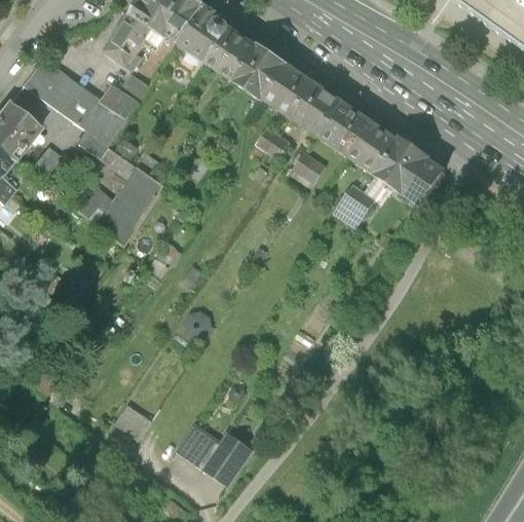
[(203,5),(195,0),(139,0),(131,13),(152,28),(177,44),(203,5)]
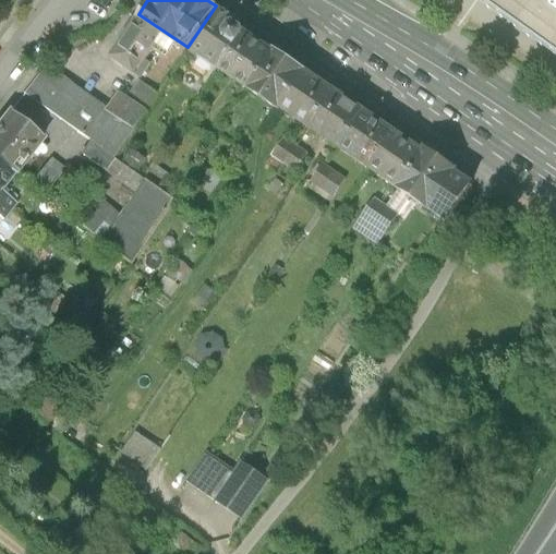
[(494,0),(555,43),(555,0),(494,0)]
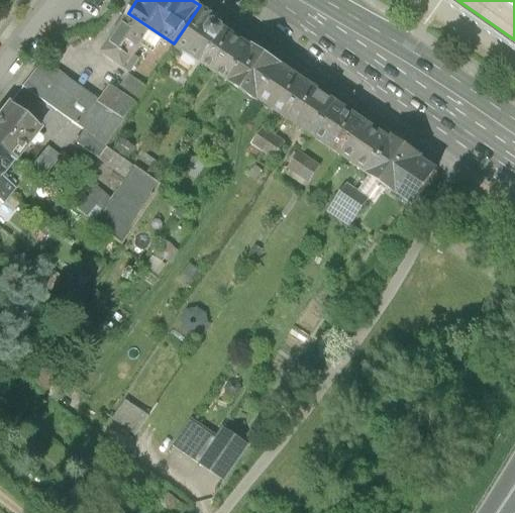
[(174,43),(201,62),(225,26),(212,17),(213,14),(200,5),(174,43)]
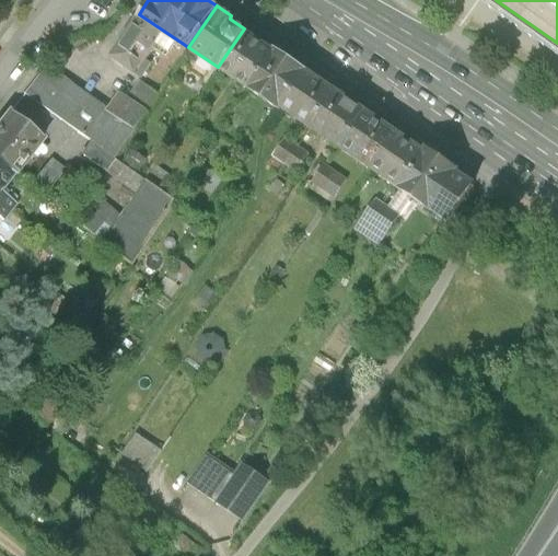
[(142,58),(162,30),(139,14),(112,57),(138,74),(148,61),(142,58)]
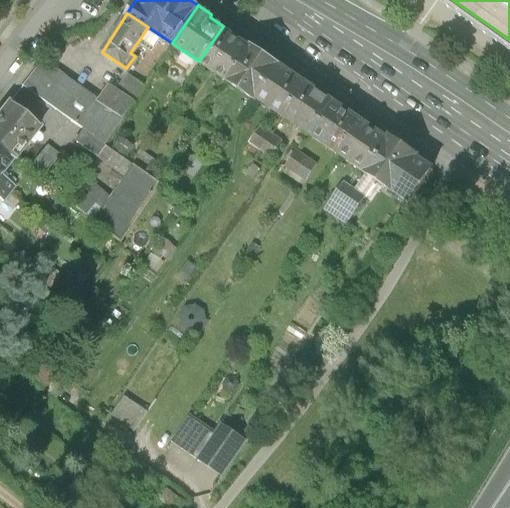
[(199,61),(226,79),(250,44),(223,26),(199,61)]
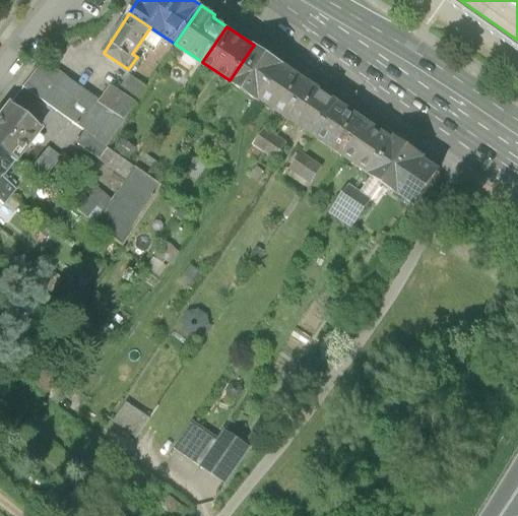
[(282,64),(254,45),(230,80),(258,100),(282,64)]
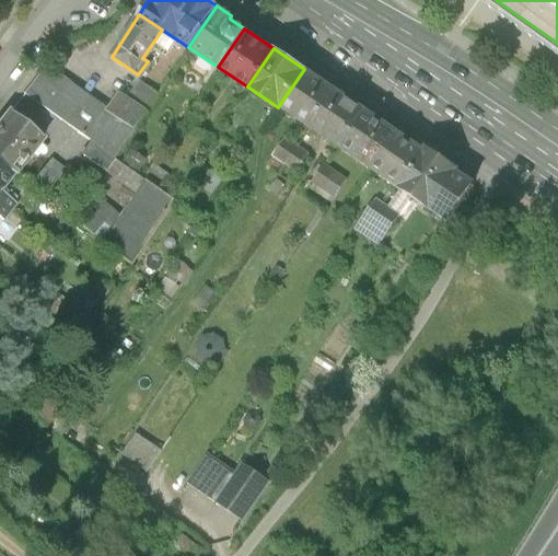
[(23,91),(85,135),(105,106),(44,62),(23,91)]
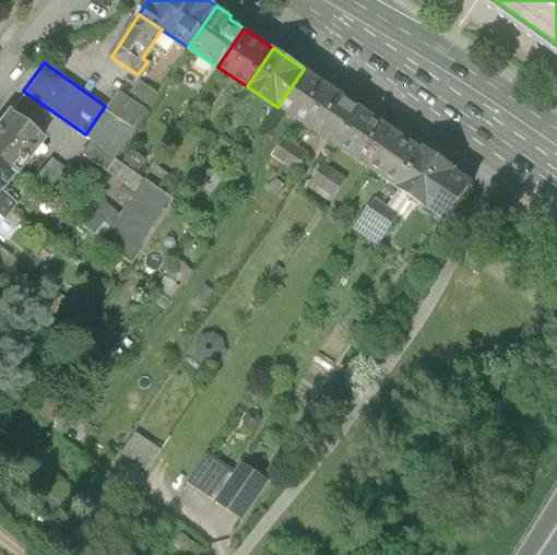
[(277,107),(307,127),(333,89),(304,69),(277,107)]
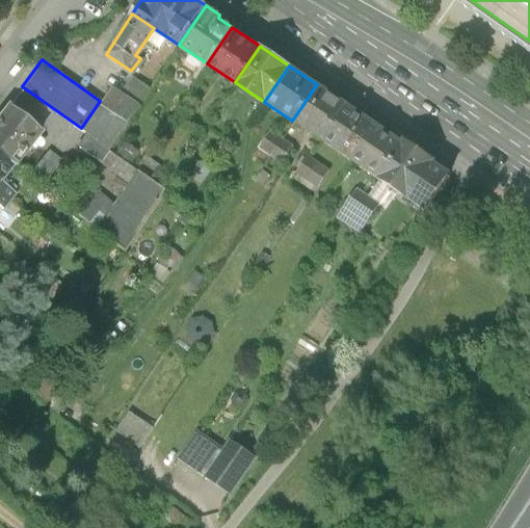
[(131,75),(121,90),(139,104),(151,88),(131,75)]
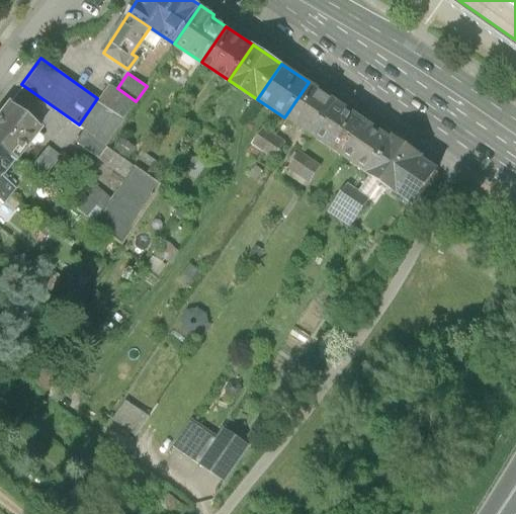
[(124,117),(136,101),(117,88),(109,82),(97,98),(124,117)]
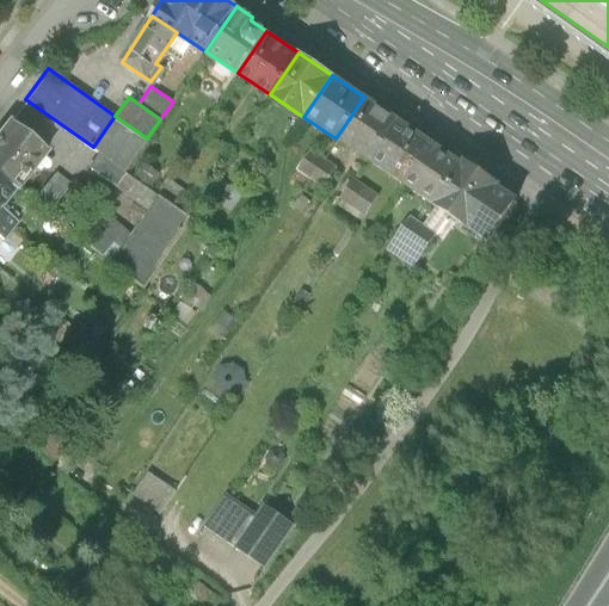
[(398,119),(364,97),(336,138),(370,161),(398,119)]
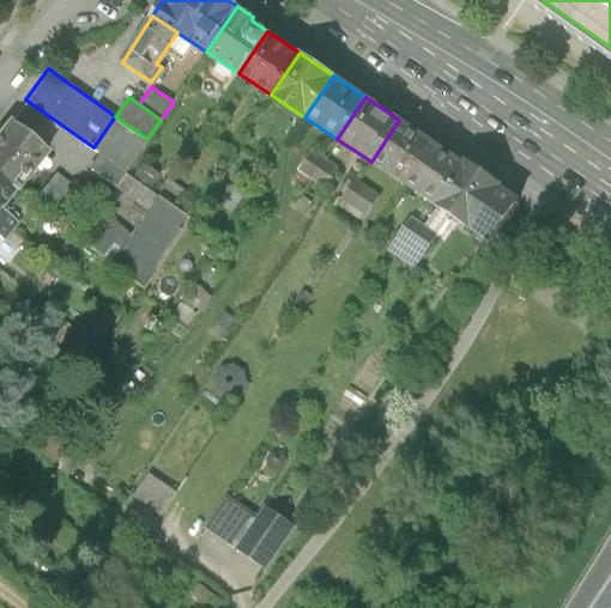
[(147,139),(115,116),(94,147),(98,151),(125,170),(147,139)]
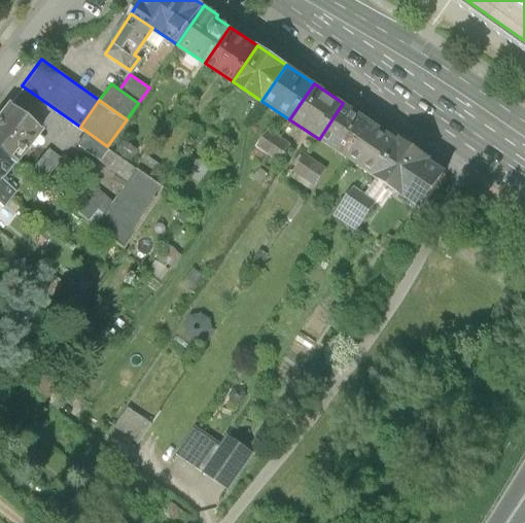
[(5,103),(0,109),(0,152),(10,161),(36,128),(5,103)]
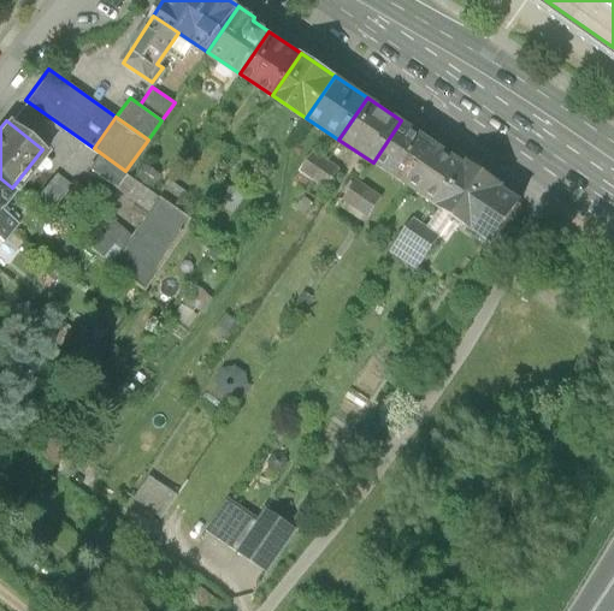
[(373,162),(406,185),(435,143),(401,120),(373,162)]
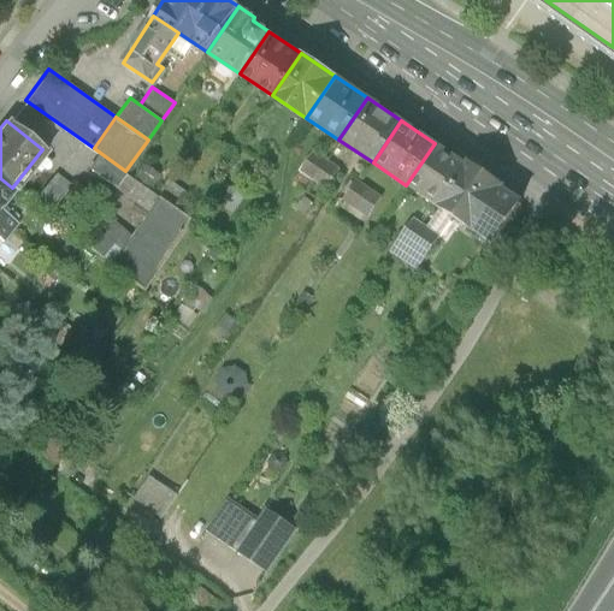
[(406,185),(438,207),(465,164),(435,143),(406,185)]
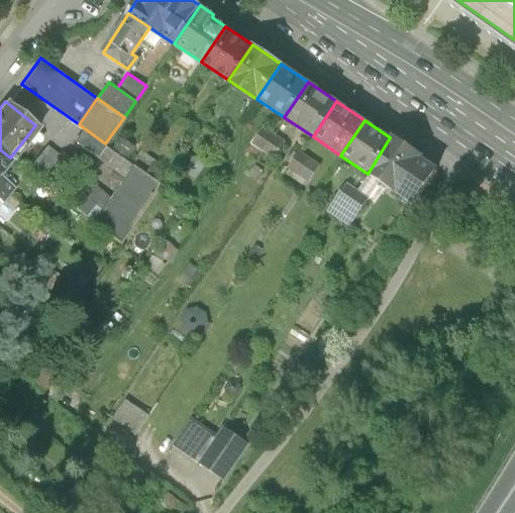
[(284,140),(262,125),(245,149),(253,156),(260,147),(273,157),(284,140)]
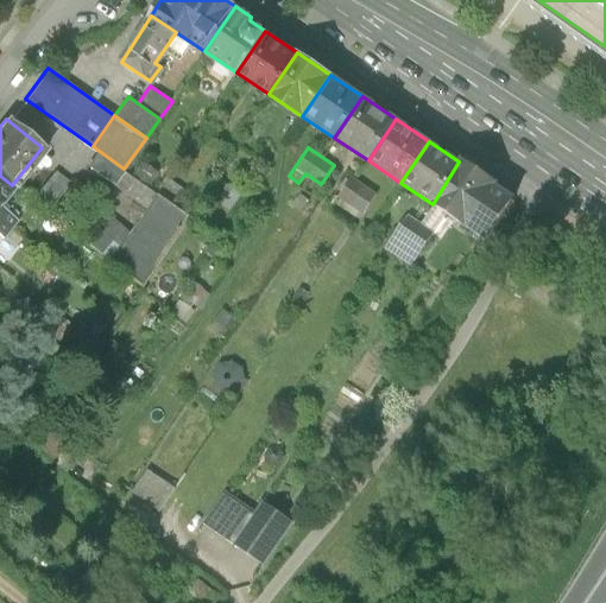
[(98,150),(87,164),(147,207),(130,232),(102,211),(82,240),(140,281),(188,214),(124,169),(98,150)]
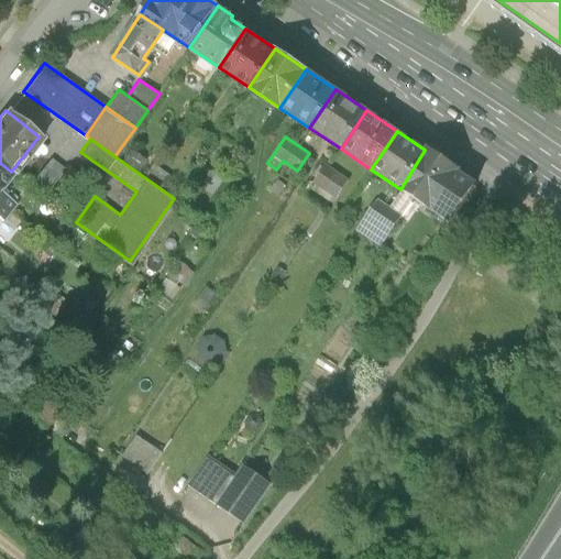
[(475,183),(425,150),(400,189),(410,196),(449,222),(475,183)]
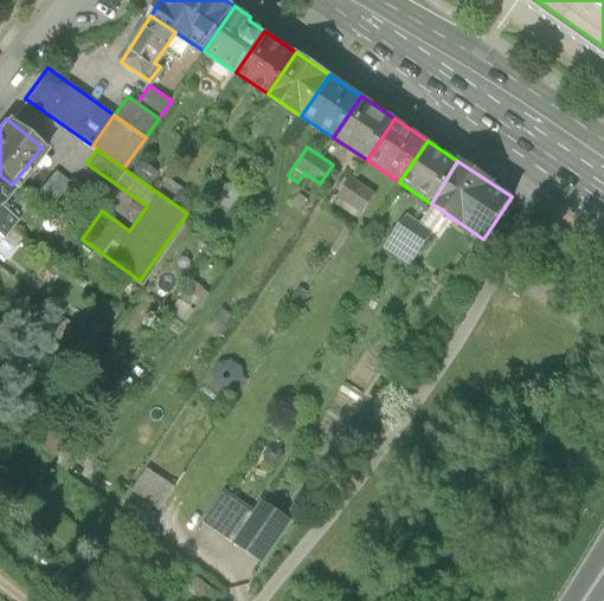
[(53,168),(36,191),(50,202),(68,180),(53,168)]
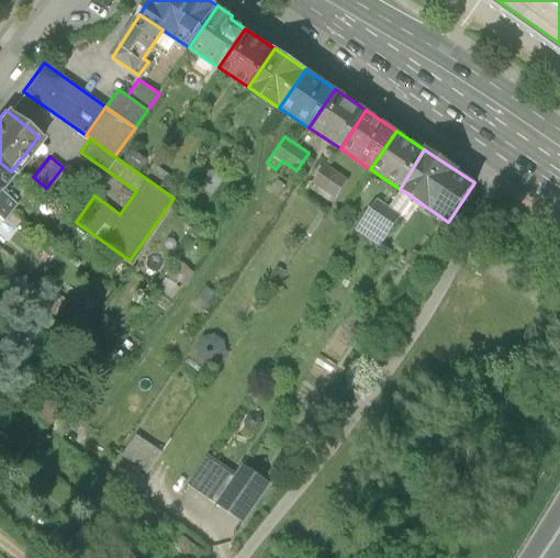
[(0,185),(11,171),(0,163),(0,185)]
